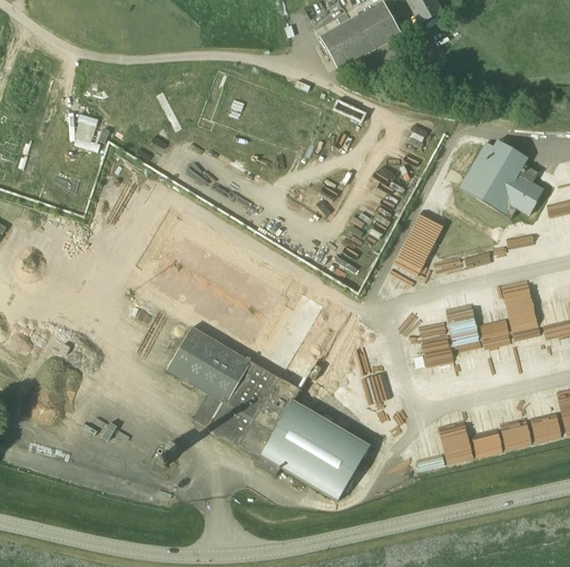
[(337,67),(402,32),(383,0),(382,0),(320,36),(337,67)]
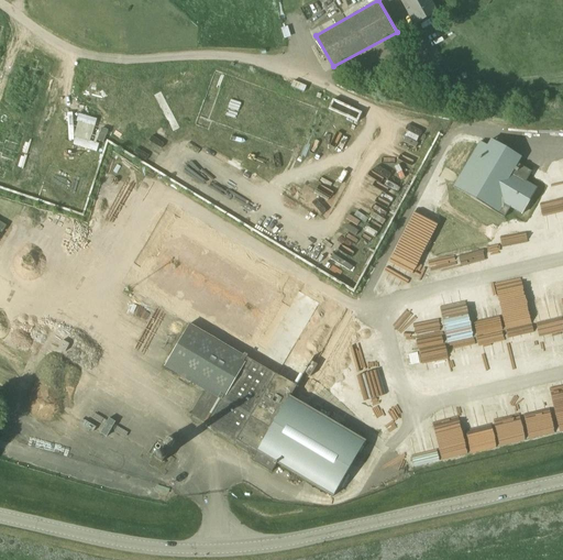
[(384,0),(385,1),(387,0),(404,0),(416,22),(437,9),(432,0),(384,0)]
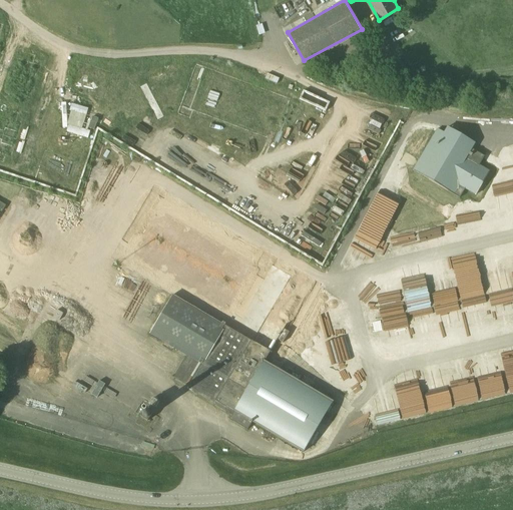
[(15,55),(5,89),(15,92),(13,100),(20,102),(23,94),(28,96),(39,62),(33,60),(35,52),(28,50),(25,58),(15,55)]
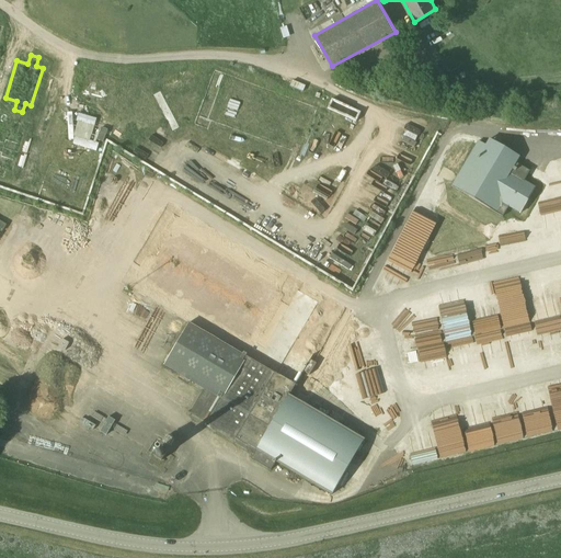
[(469,78),(469,94),(483,94),(482,78),(469,78)]
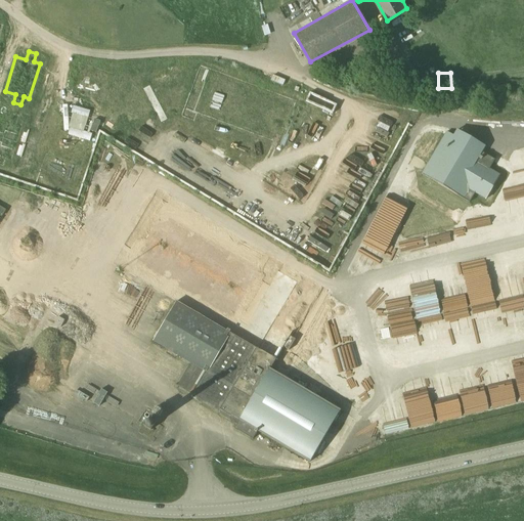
[(335,109),(338,99),(309,90),(306,99),(335,109)]
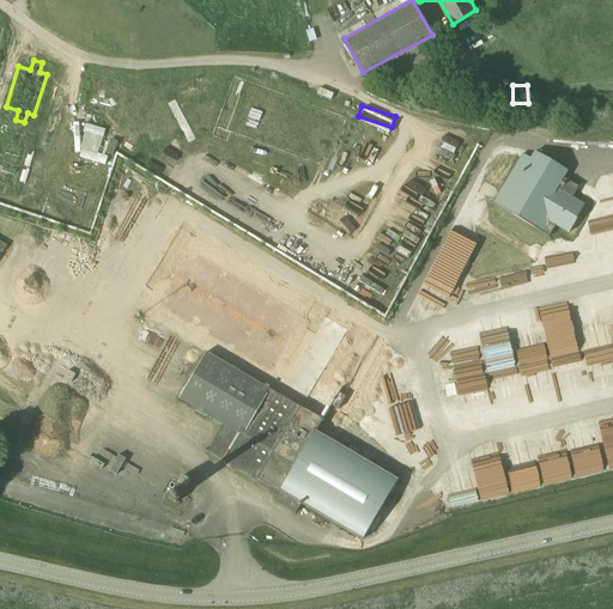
[(0,133),(0,188),(4,190),(7,181),(13,183),(26,141),(19,140),(22,131),(13,128),(10,136),(0,133)]
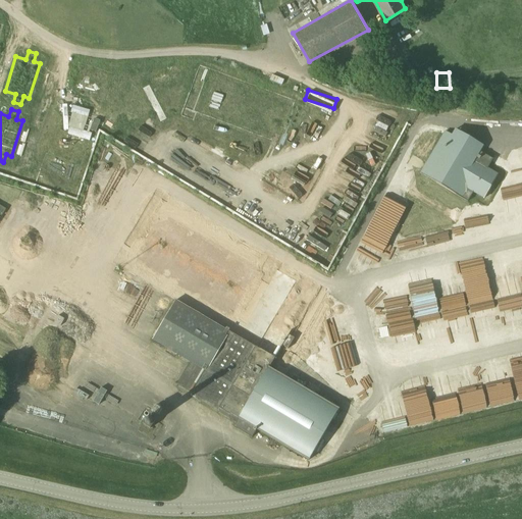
[(484,143),(456,126),(452,132),(445,128),(420,170),(468,199),(473,190),(484,196),(500,170),(488,164),(491,159),(493,156),(481,149),(484,143)]
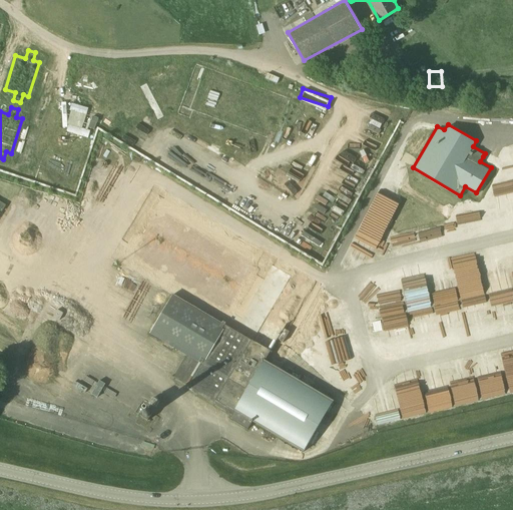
[(45,146),(35,177),(73,189),(83,159),(45,146)]
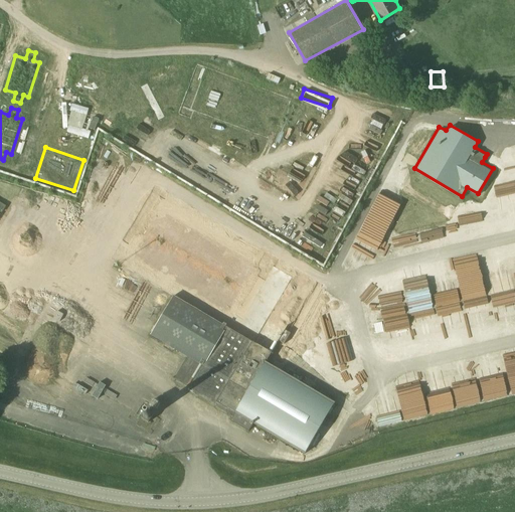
[(285,342),(291,331),(285,327),(288,323),(270,313),(295,271),(162,192),(121,263),(173,294),(151,332),(187,354),(175,375),(190,384),(188,387),(234,414),(231,418),(248,429),(253,420),(305,451),(334,400),(266,360),(279,338),(285,342)]
